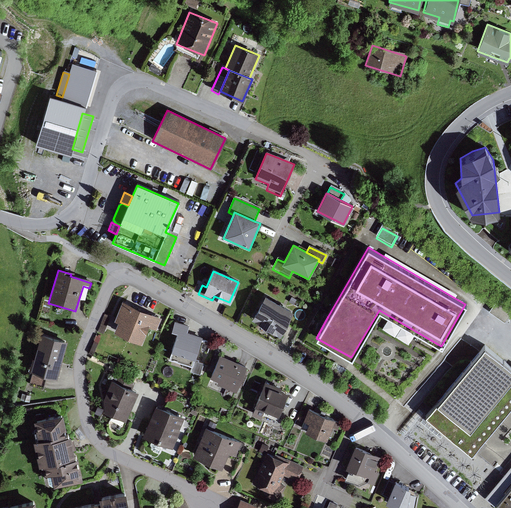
[(252,320),(279,336),(293,313),(265,297),(252,320)]
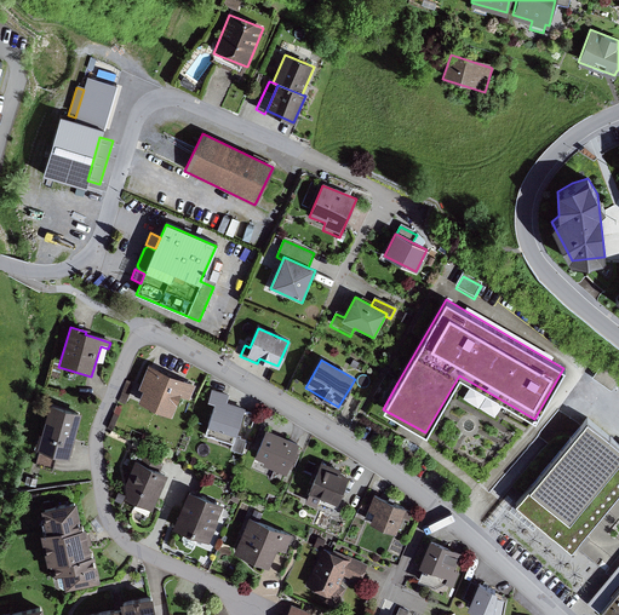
[(618,377),(602,366),(591,381),(611,395),(618,383),(618,377)]
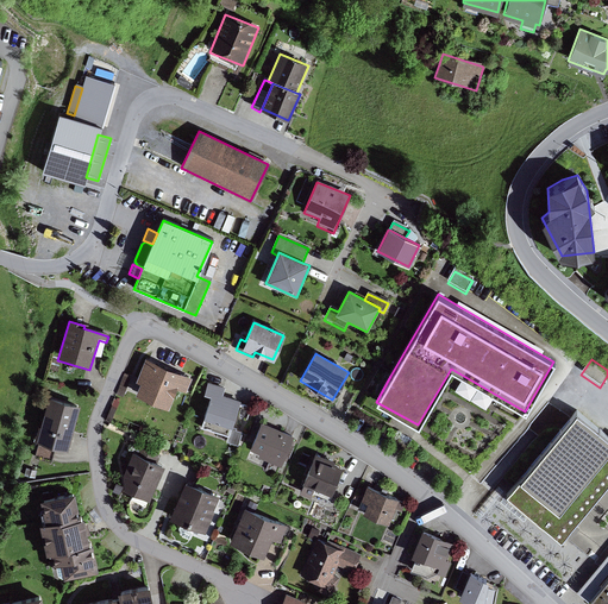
[(192,381),(145,362),(137,382),(140,383),(135,395),(168,409),(176,391),(185,396),(192,381)]
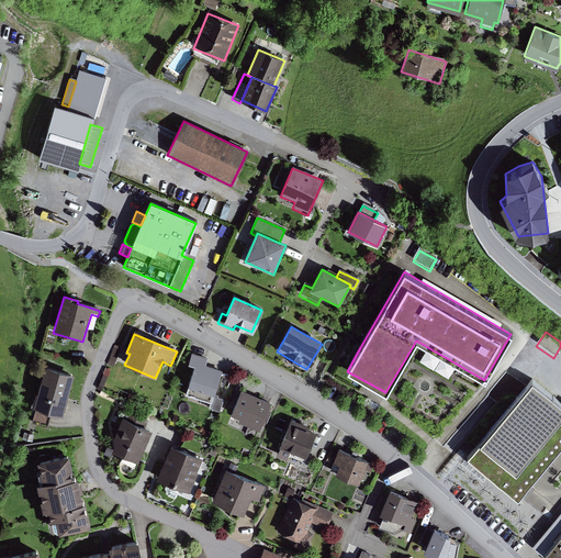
[(114,348),(107,367),(113,369),(120,350),(114,348)]
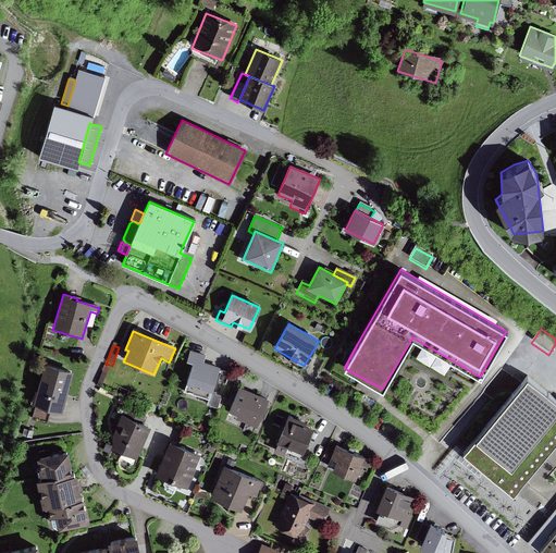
[(192,365),(183,394),(209,403),(220,370),(202,365),(205,358),(189,353),(186,363),(192,365)]
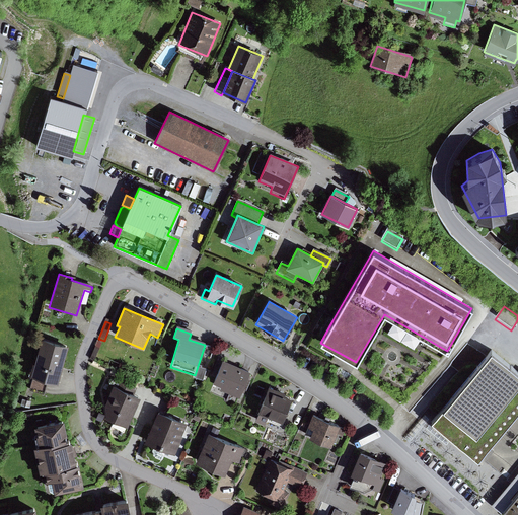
[(74,349),(44,341),(34,376),(64,384),(74,349)]
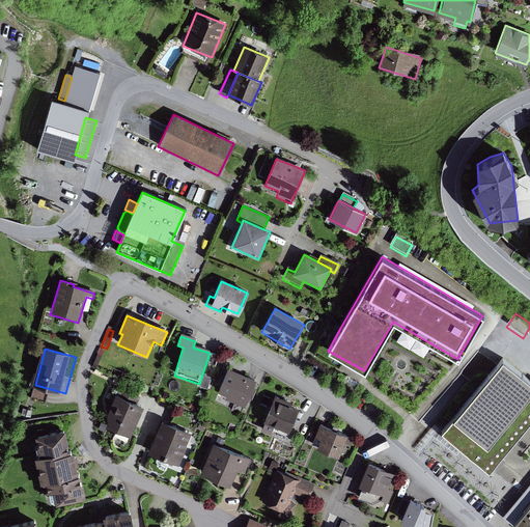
[(101,358),(96,357),(91,369),(96,371),(101,358)]
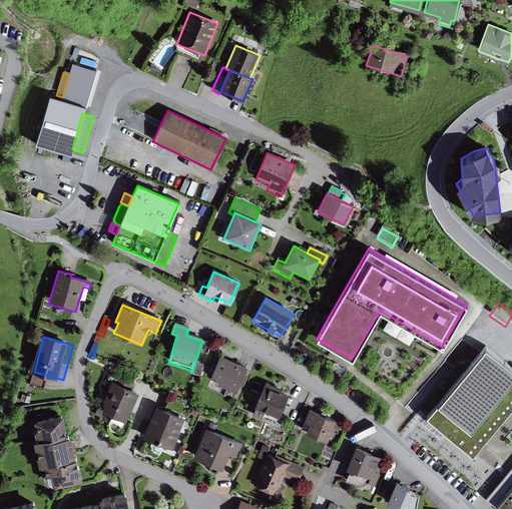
[(511,406),(511,371),(485,349),(427,418),(471,455),(511,406)]
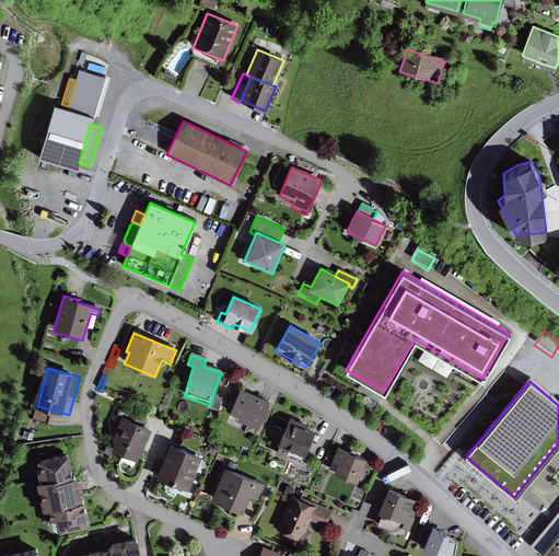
[(269,404),(240,392),(230,414),(239,418),(236,423),(257,431),(269,404)]
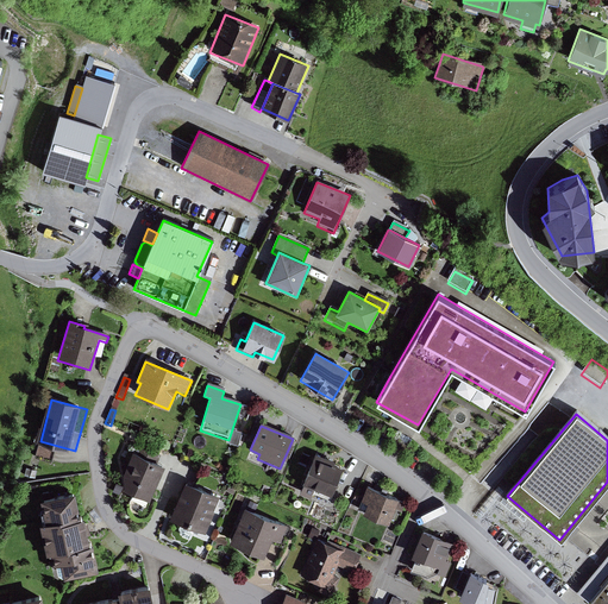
[(138,455),(132,453),(121,476),(124,491),(149,502),(163,467),(151,461),(155,454),(140,448),(138,455)]
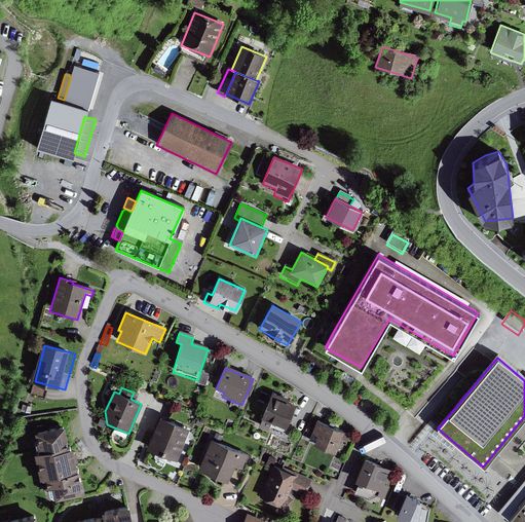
[(294,408),(270,398),(258,429),(267,433),(270,423),(285,430),(294,408)]
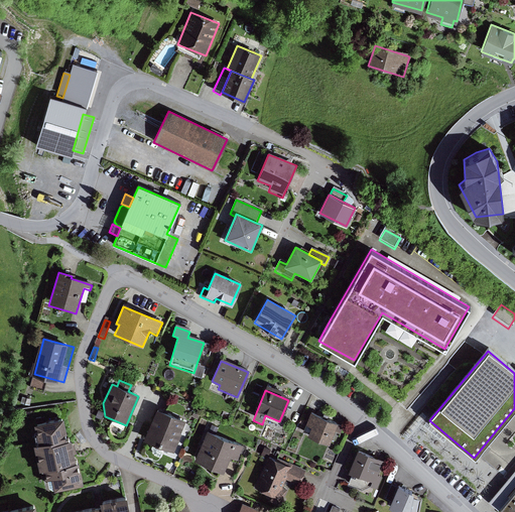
[(187,423),(155,410),(142,441),(152,445),(150,450),(153,458),(159,460),(163,451),(173,455),(187,423)]
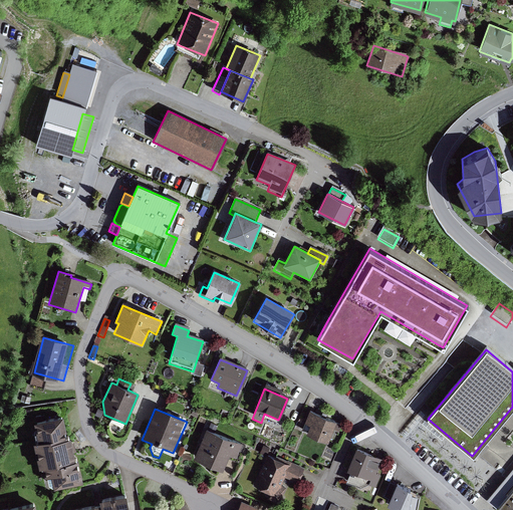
[(335,424),(309,413),(301,433),(327,444),(335,424)]
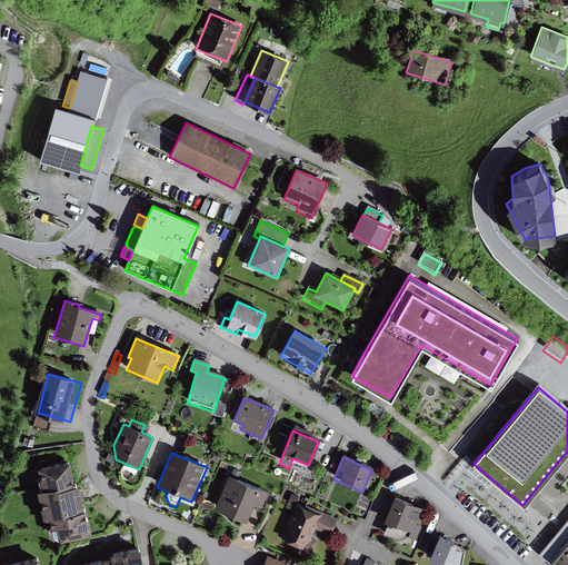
[(79,464),(50,469),(53,489),(46,491),(51,522),(63,519),(68,542),(100,536),(97,514),(91,515),(86,485),(82,485),(79,464)]
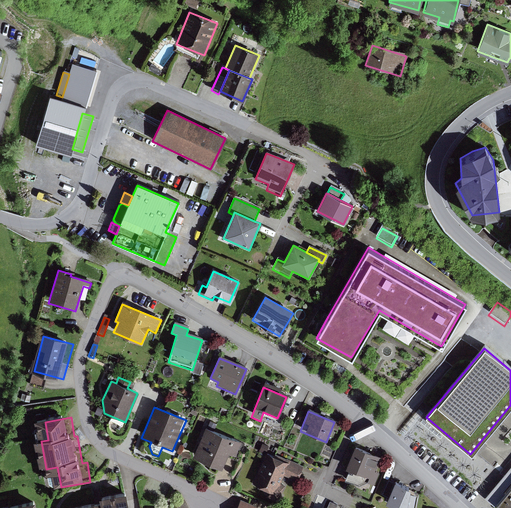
[(241,444),(205,428),(193,457),(221,469),(227,454),(235,457),(241,444)]
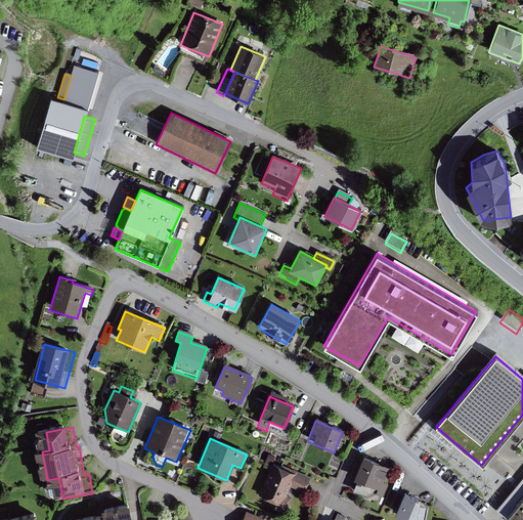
[(266,457),(263,465),(269,467),(272,460),(266,457)]
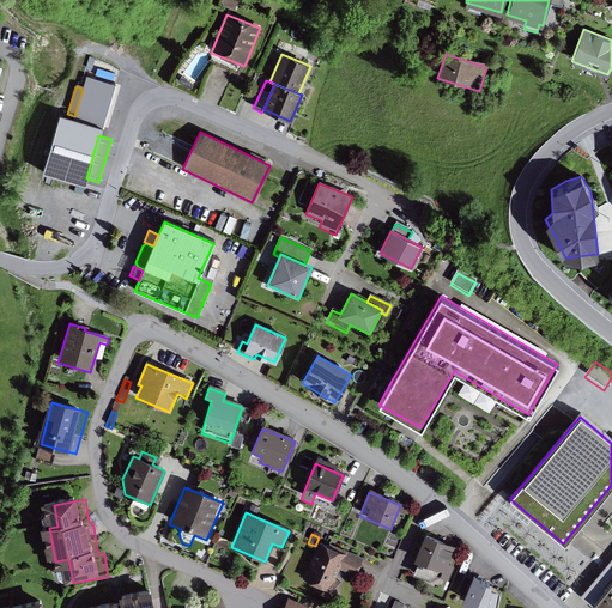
[(462,554),(424,537),(413,561),(417,563),(442,575),(438,581),(448,584),(462,554)]
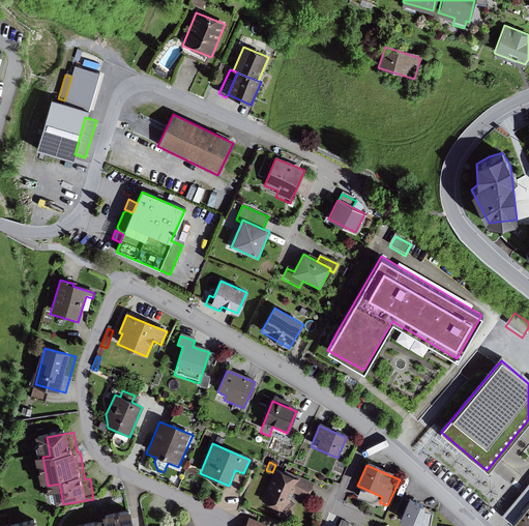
[(315,486),(273,470),(261,503),(278,509),(275,517),(286,521),(287,512),(294,504),(289,502),(292,495),(309,501),(315,486)]
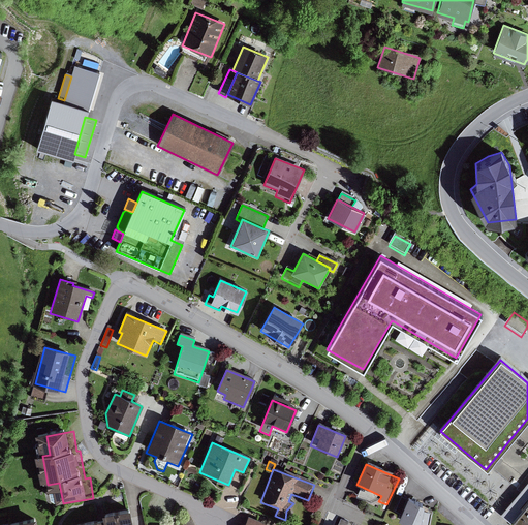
[(527,482),(500,516),(509,524),(511,522),(522,510),(519,510),(527,499),(527,482)]
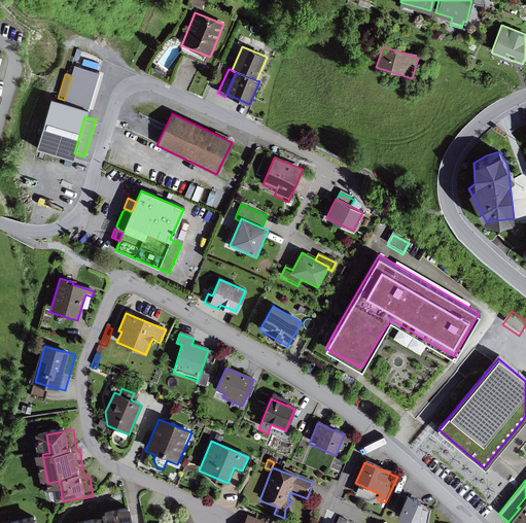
[(380,494),(358,484),(352,496),(370,503),(377,499),(380,494)]
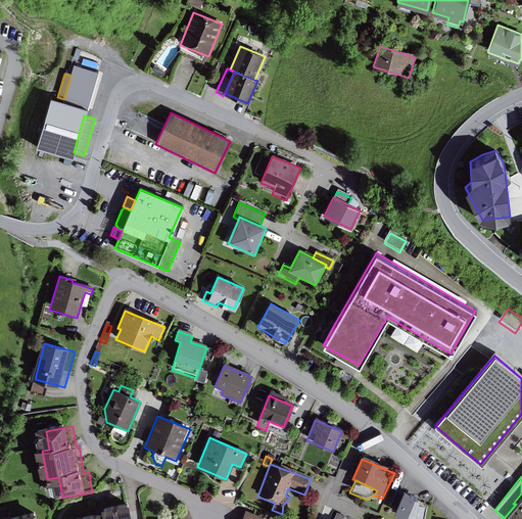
[(431,504),(404,492),(402,496),(395,510),(393,515),(402,518),(426,518),(429,509),(431,504)]
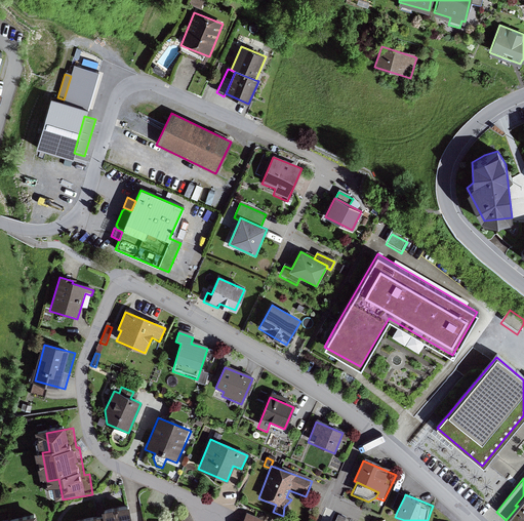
[(397,512),(404,497),(397,495),(391,510),(397,512)]
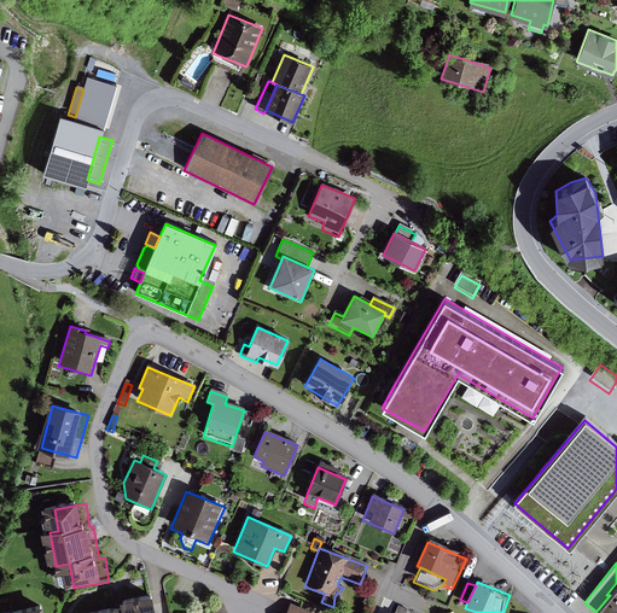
[(598,609),(601,612),(616,612),(616,585),(610,595),(598,609)]
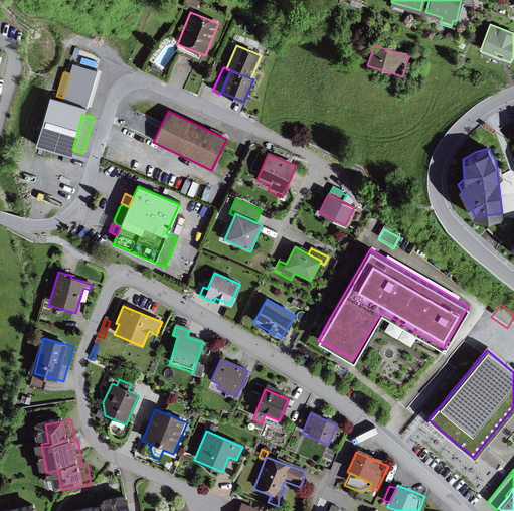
[(130,510),(126,495),(100,501),(100,503),(97,504),(94,505),(94,507),(80,510),(130,510)]
